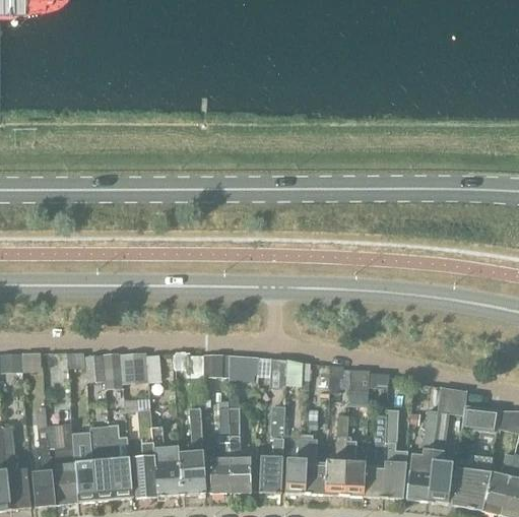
[(84,352),(67,352),(67,367),(84,367),(84,352)]
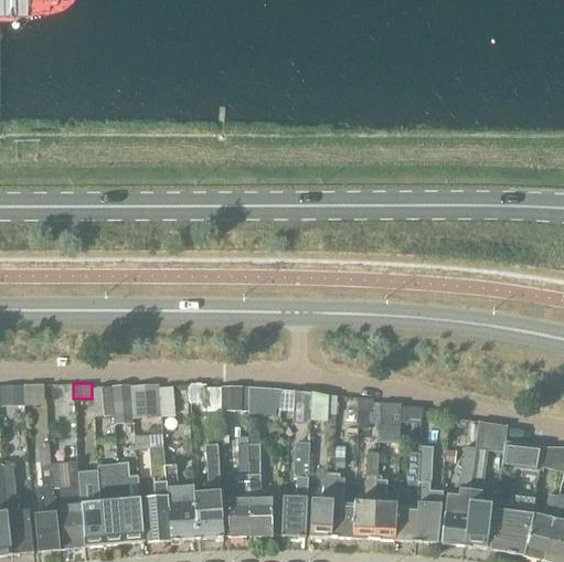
[(113,384),(114,413),(115,419),(134,416),(131,385),(131,383),(113,384)]
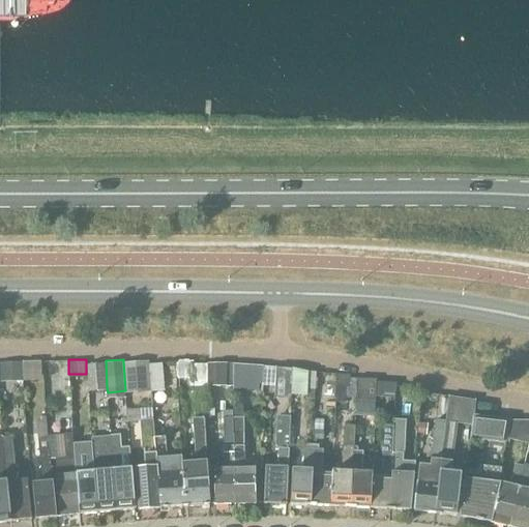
[(148,359),(123,361),(125,390),(152,388),(149,362),(148,359)]
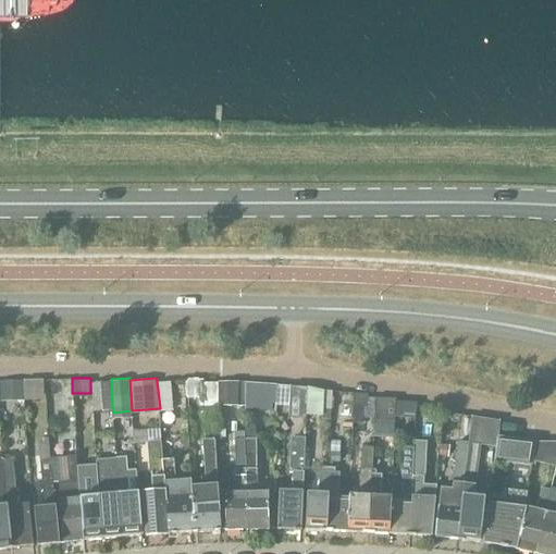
[(0,379),(0,388),(0,399),(26,398),(24,379),(0,379)]
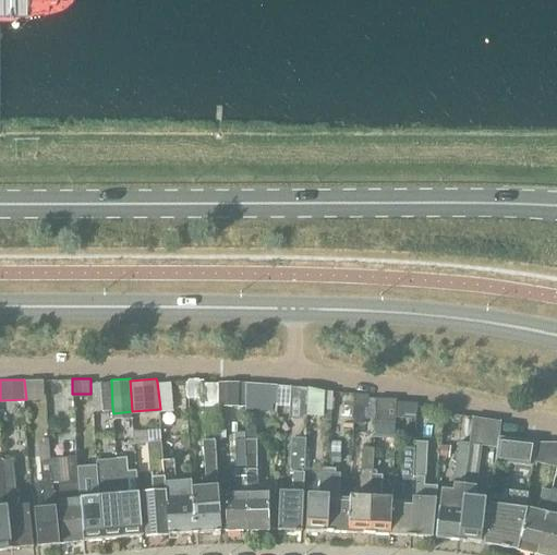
[(94,409),(112,408),(111,379),(92,382),(93,394),(94,409)]
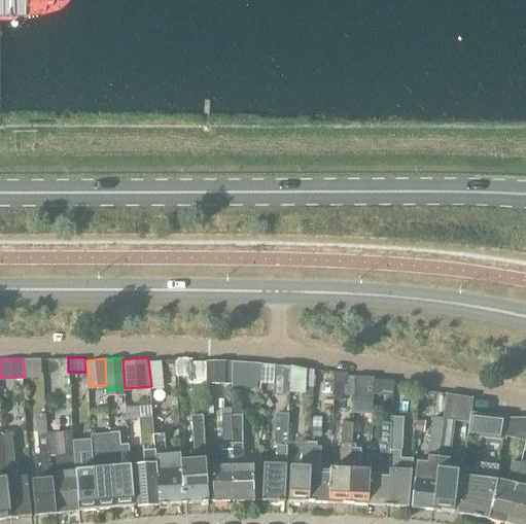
[(206,358),(206,360),(206,381),(233,381),(232,359),(206,358)]
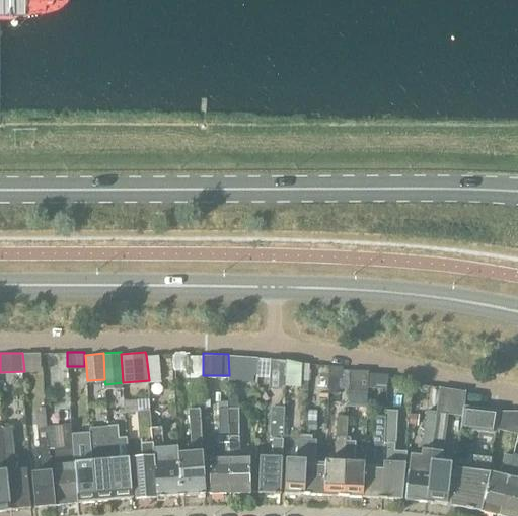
[(146,355),(149,380),(161,379),(159,354),(146,355)]
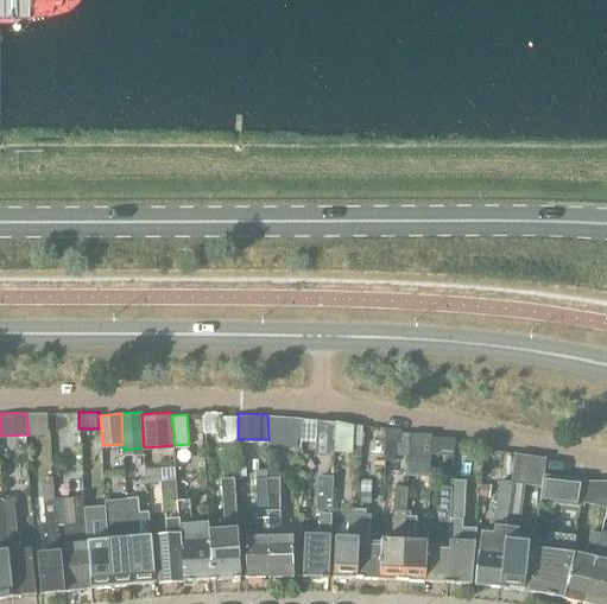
[(284,414),(267,414),(269,439),(269,443),(283,444),(284,414)]
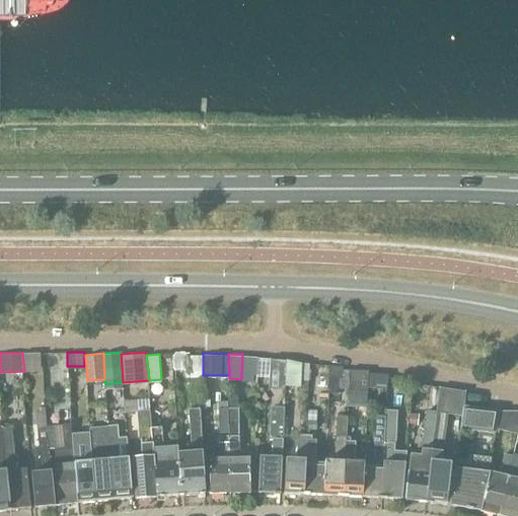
[(203,355),(190,355),(189,375),(203,375),(203,355)]
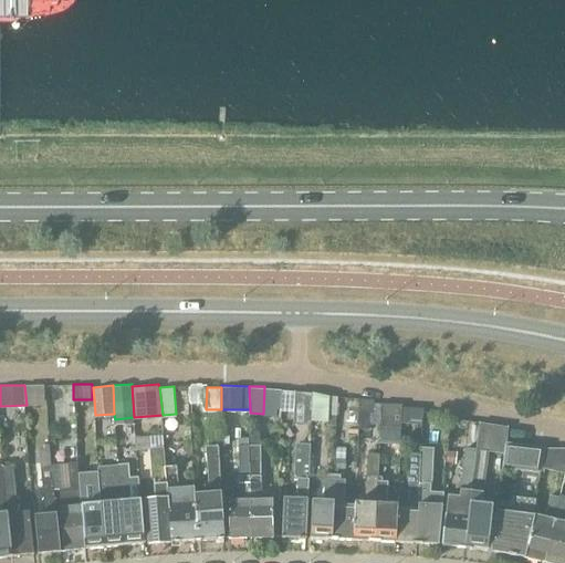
[(337,395),(328,394),(327,413),(336,414),(337,395)]
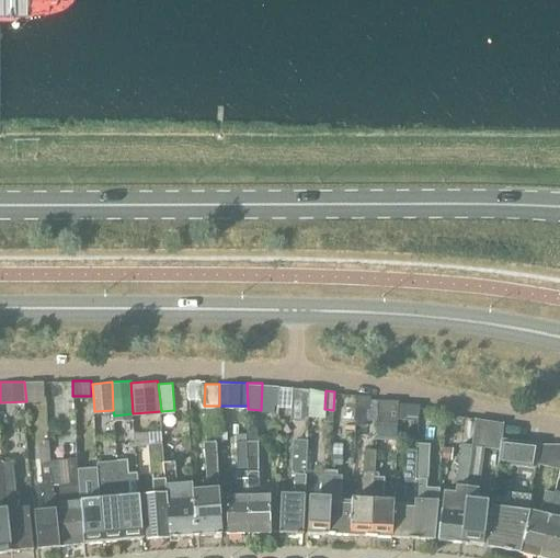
[(355,393),(355,407),(366,407),(369,407),(370,398),(370,393),(355,393)]
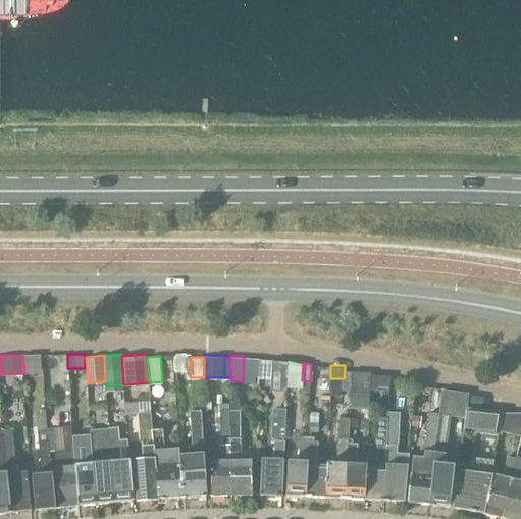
[(351,371),(350,395),(368,395),(369,371),(351,370),(351,371)]
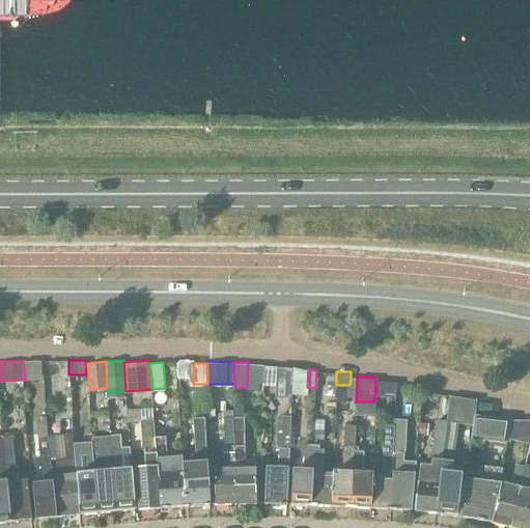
[(377,393),(396,394),(397,381),(378,380),(377,393)]
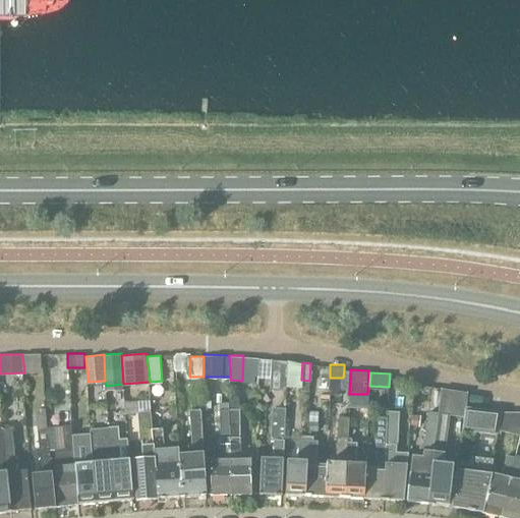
[(330,378),(330,393),(339,393),(340,378),(330,378)]
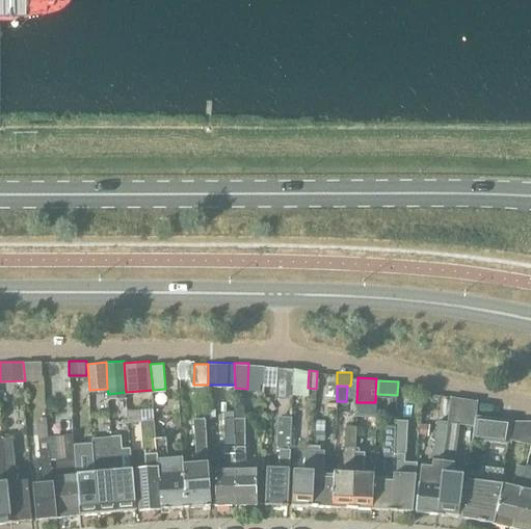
[(448,420),(437,512),(457,514),(462,473),(451,472),(458,413),(475,415),(475,414),(477,400),(471,399),(471,400),(459,398),(451,397),(448,420)]
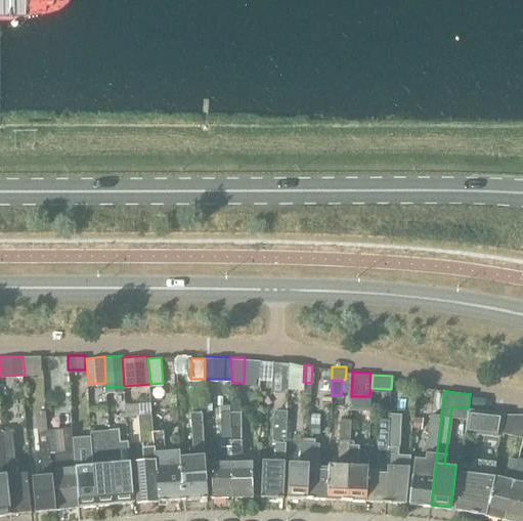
[(465,434),(478,434),(499,435),(500,432),(504,413),(505,411),(468,407),(468,408),(465,434)]
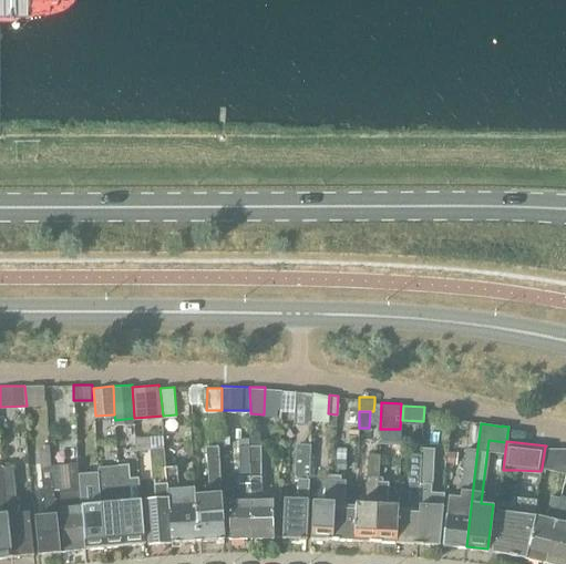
[(284,496),(281,535),(308,536),(310,500),(312,443),(297,442),(295,473),(298,477),(297,496),(284,496)]
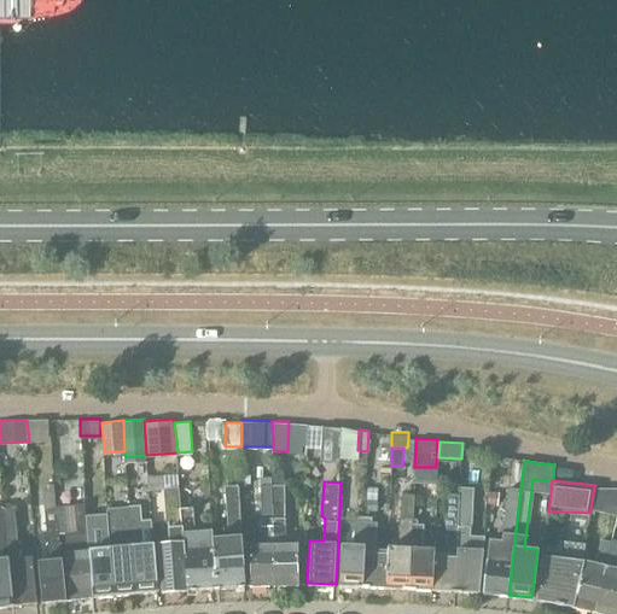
[(51,560),(39,561),(42,601),(67,598),(59,532),(57,508),(54,483),(44,484),(51,560)]
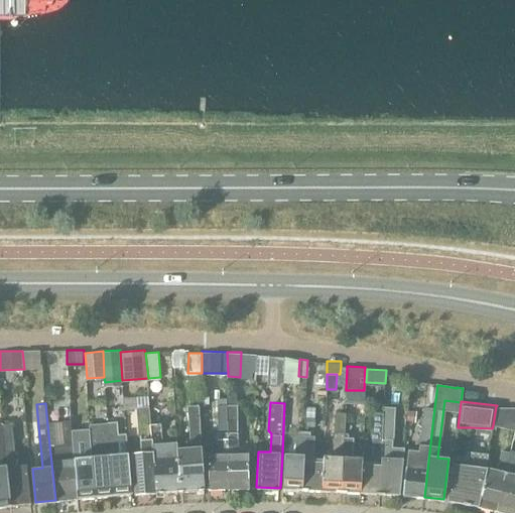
[(179,441),(181,490),(205,489),(203,454),(200,404),(189,405),(190,441),(179,441)]
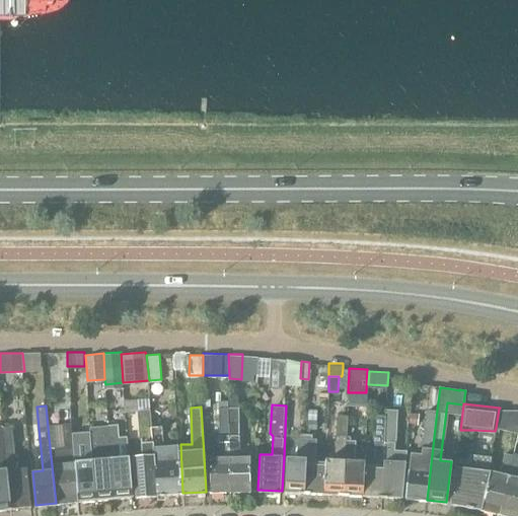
[(55,446),(60,503),(78,501),(70,423),(69,408),(56,409),(58,424),(61,423),(63,445),(55,446)]
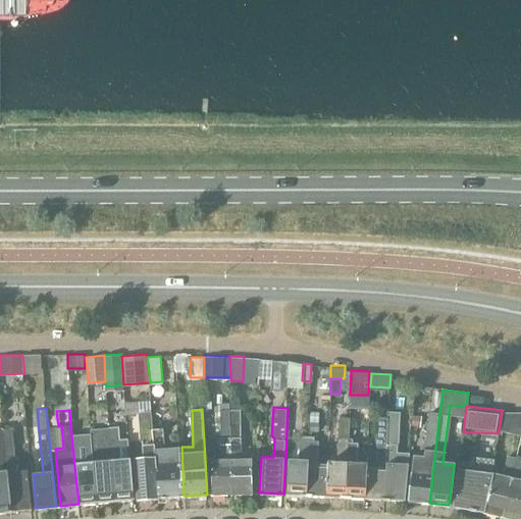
[(211,459),(211,494),(232,494),(230,410),(221,410),(221,436),(221,459),(211,459)]
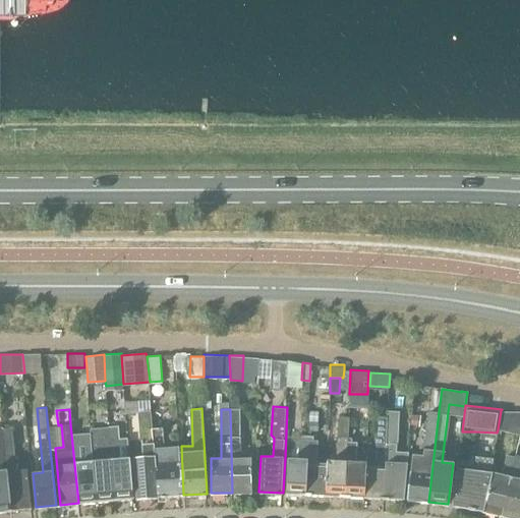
[(230,409),(232,493),(250,493),(250,457),(240,457),(239,409),(230,409)]
